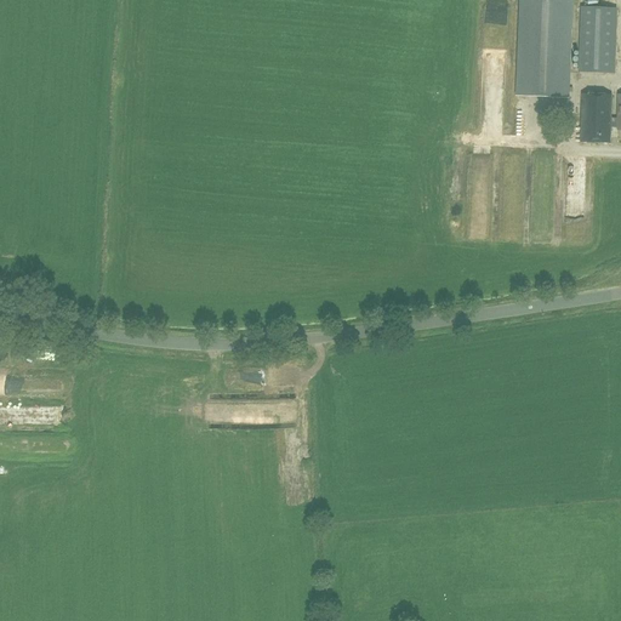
[(568,98),(571,33),(573,1),(547,0),(522,0),(517,96),(568,98)]
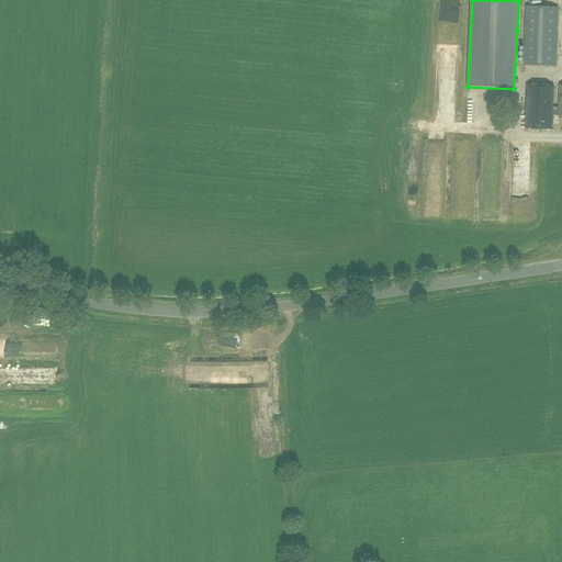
[(460,4),(445,4),(445,20),(460,20),(460,4)]
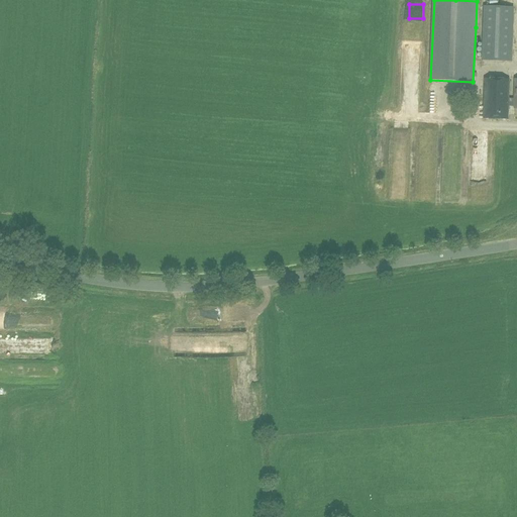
[(511,62),(513,8),(484,6),(482,61),(511,62)]
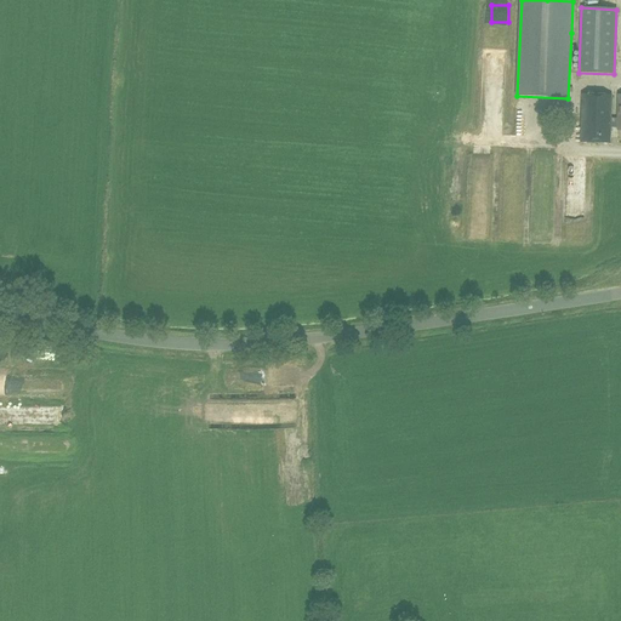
[(619,127),(619,118),(611,118),(611,96),(582,95),(581,143),(610,144),(610,127),(619,127)]
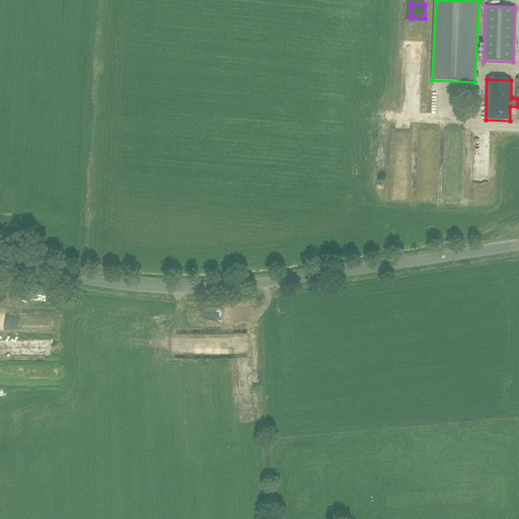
[(39,356),(50,356),(50,343),(41,343),(41,349),(39,349),(39,356)]
